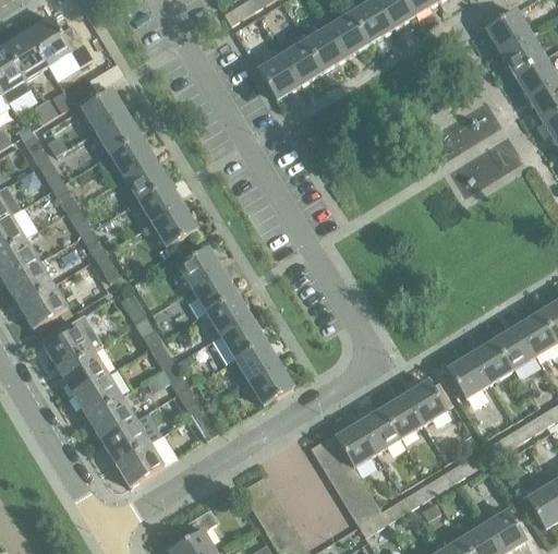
[(247,0),(237,8),(243,19),(255,12),(247,0)]
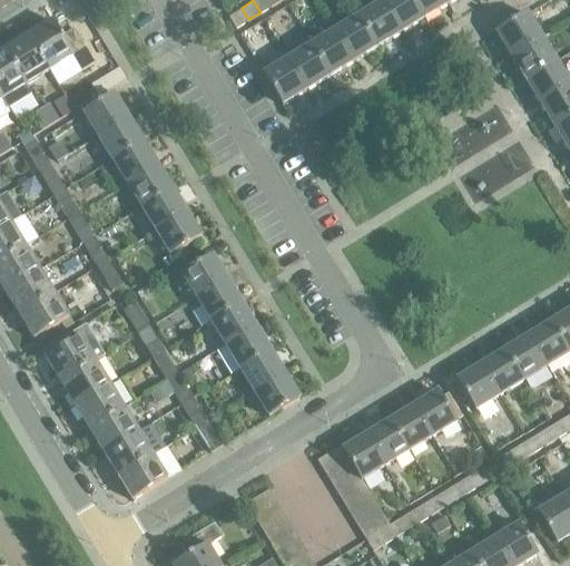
[(253,0),(261,12),(272,5),(269,0),(253,0)]
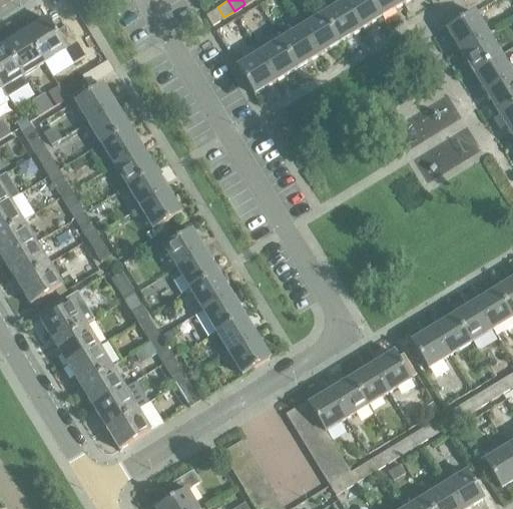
[(322,11),(340,40),(361,27),(345,0),(341,0),(322,11)]
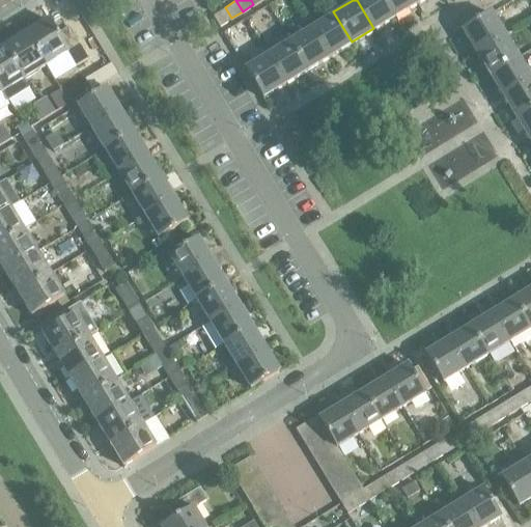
[(357,0),(373,28),(395,15),(386,0),(357,0)]
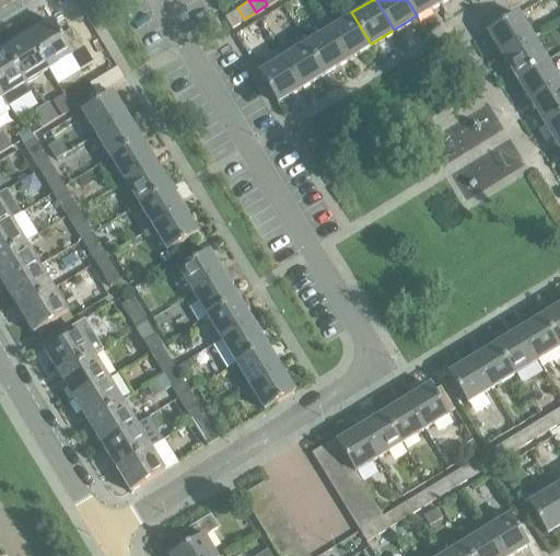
[(407,0),(417,15),(440,1),(439,0),(407,0)]
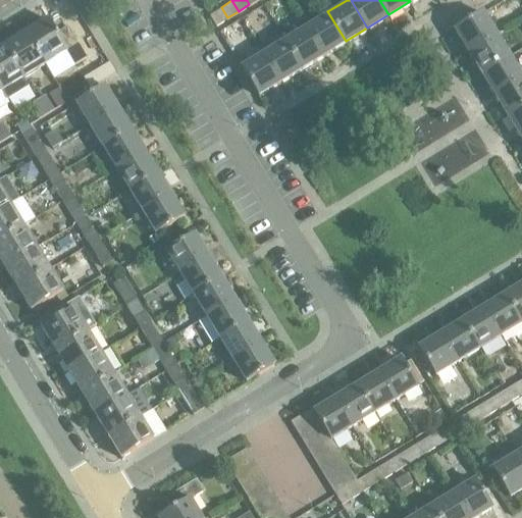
[(227,17),(221,7),(210,13),(216,24),(227,17)]
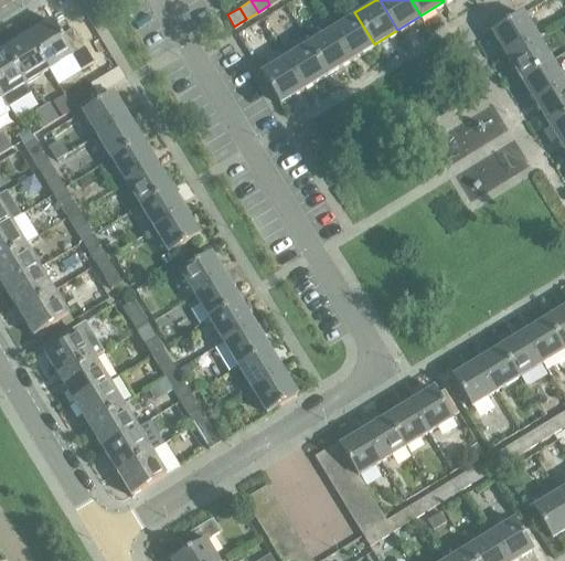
[(491,30),(507,54),(537,35),(523,11),(491,30)]
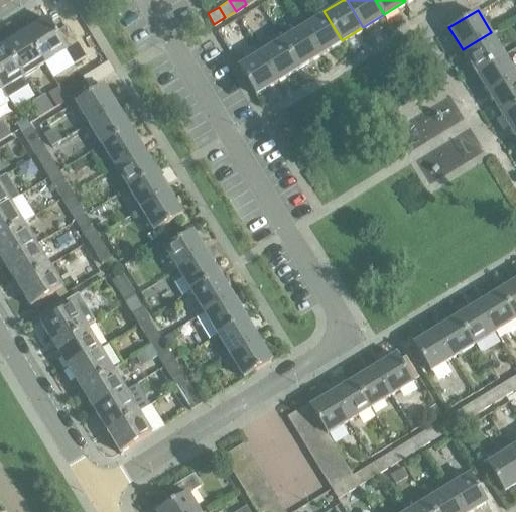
[(302,24),(320,53),(342,40),(324,11),(302,24)]
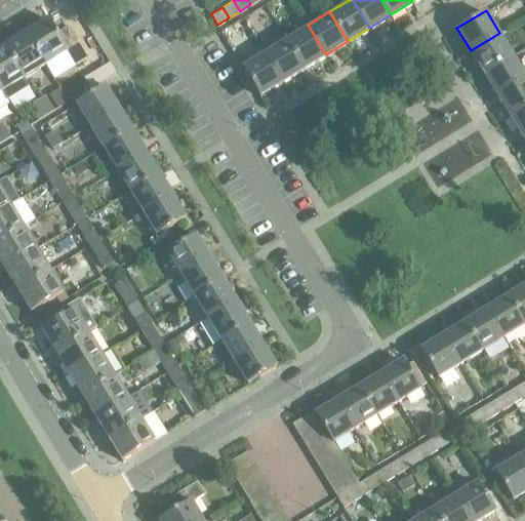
[(48,16),(26,31),(46,64),(68,50),(75,63),(87,55),(69,24),(56,31),(48,16)]
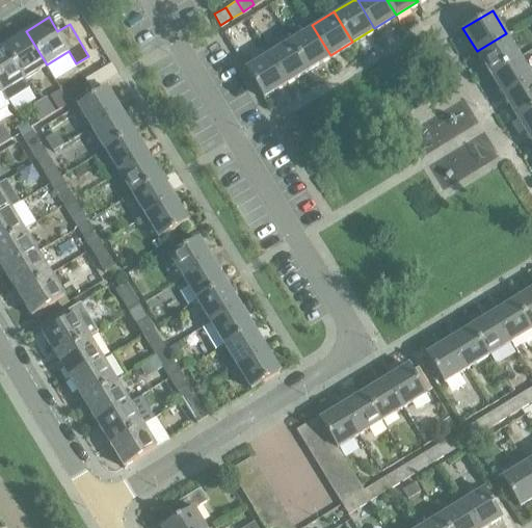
[(290,38),(309,69),(330,55),(312,25),(290,38)]
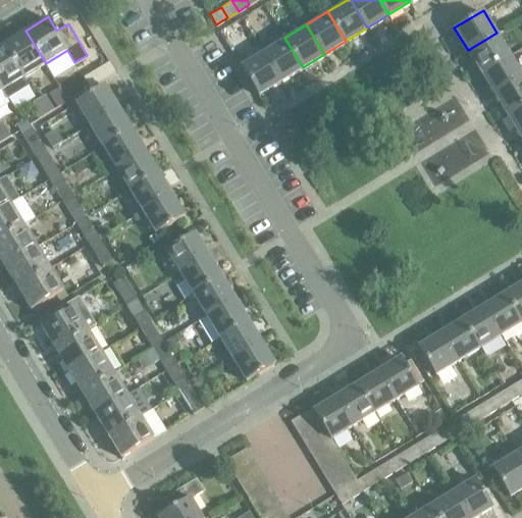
[(25,31),(19,35),(4,44),(24,76),(46,63),(25,31)]
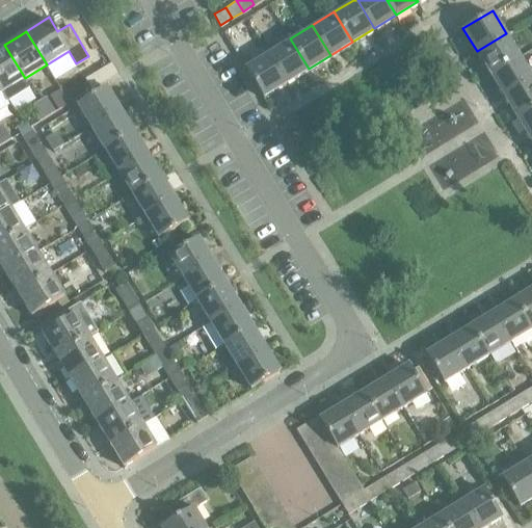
[(477,51),(490,73),(520,55),(506,33),(477,51)]
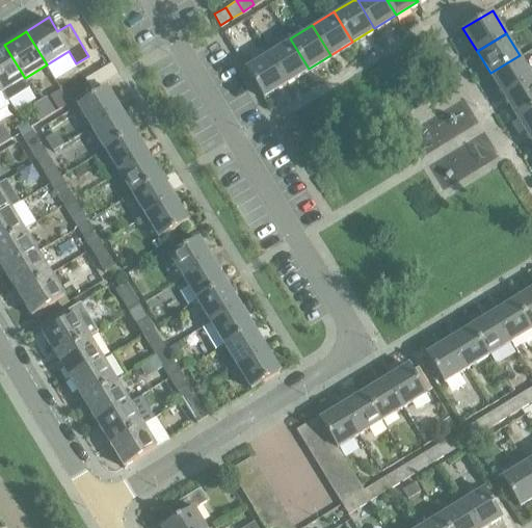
[(268,52),(286,81),(309,69),(290,38),(268,52)]
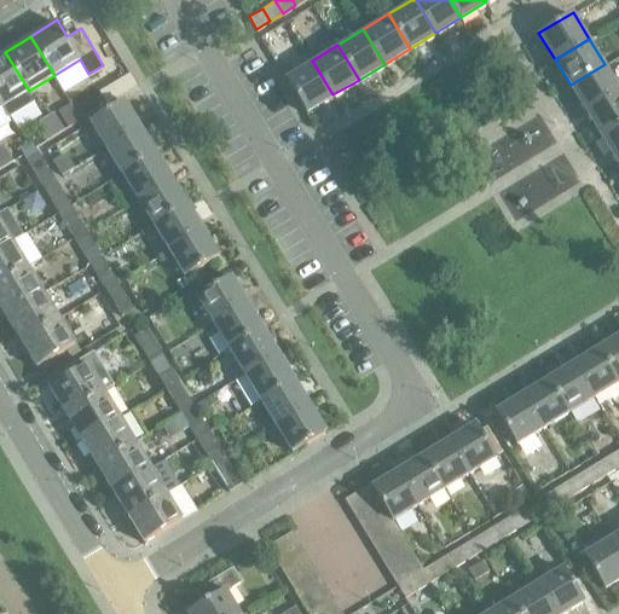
[(0,54),(0,99),(4,106),(10,116),(35,100),(29,91),(5,52),(0,54)]
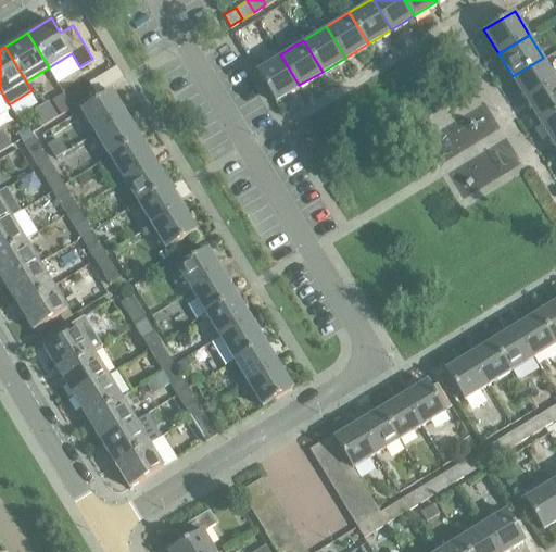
[(280,54),(256,70),(276,100),(299,85),(280,54)]
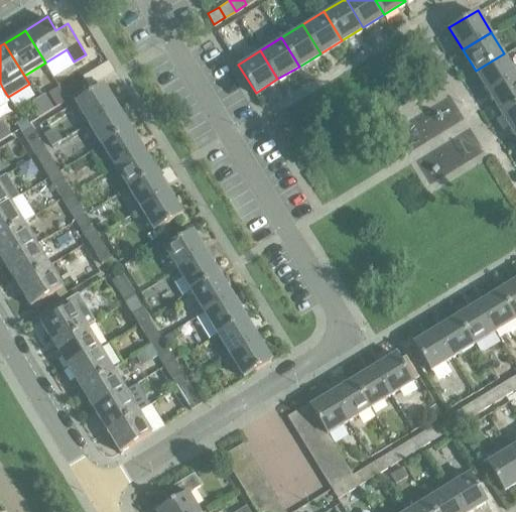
[(476,71),(489,92),(515,75),(515,73),(504,53),(476,71)]
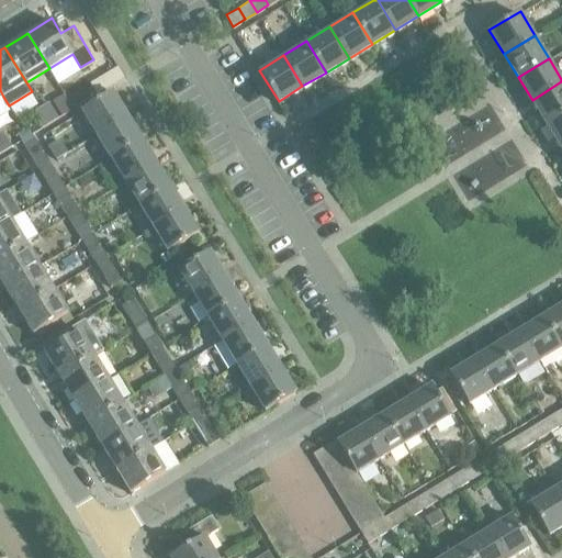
[(561,81),(532,100),(547,124),(561,113),(561,81)]
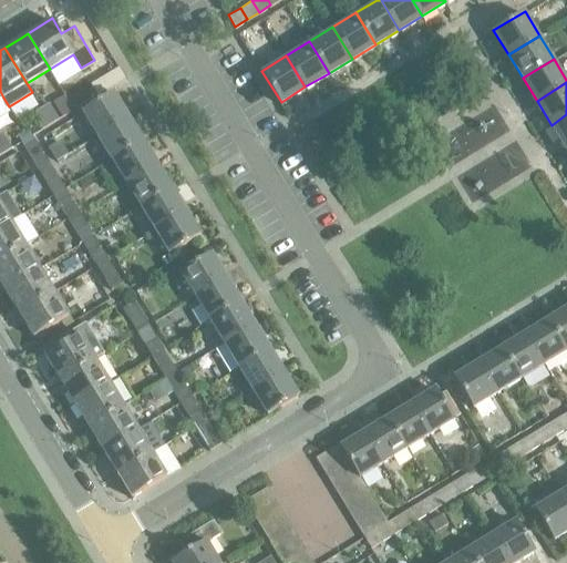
[(127,115),(113,91),(82,111),(96,134),(127,115)]
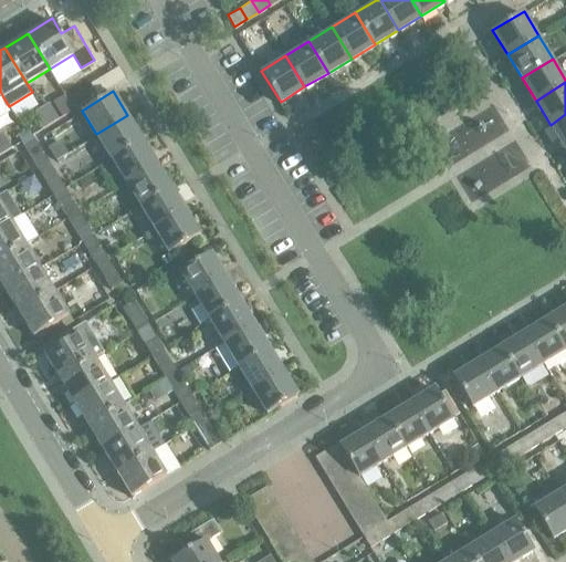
[(49,101),(41,105),(51,122),(59,117),(49,101)]
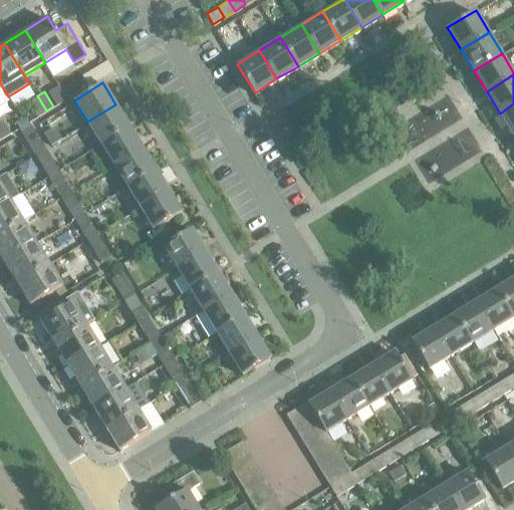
[(46,110),(37,95),(30,100),(38,115),(46,110)]
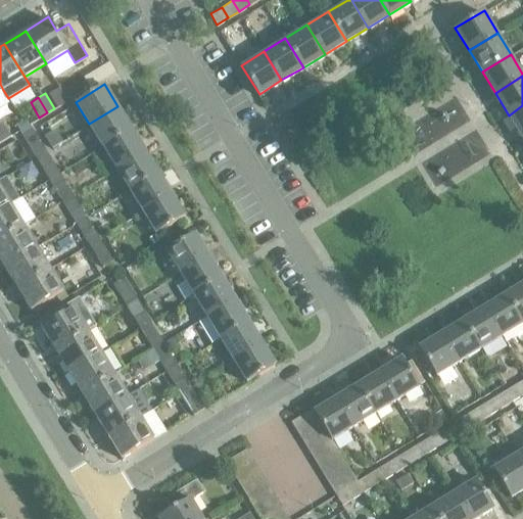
[(522,105),(509,115),(521,137),(522,135),(522,105)]
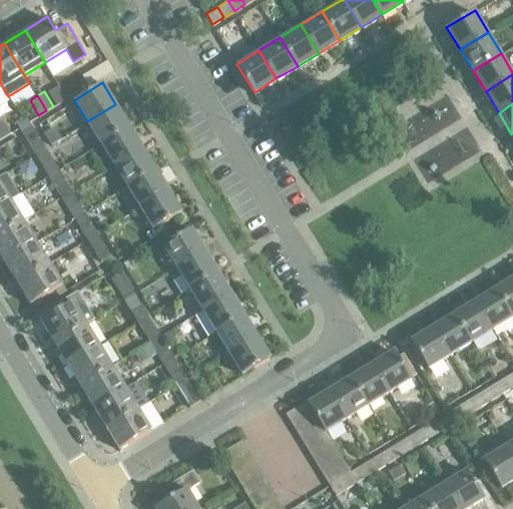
[(128,125),(115,104),(87,121),(100,142),(128,125)]
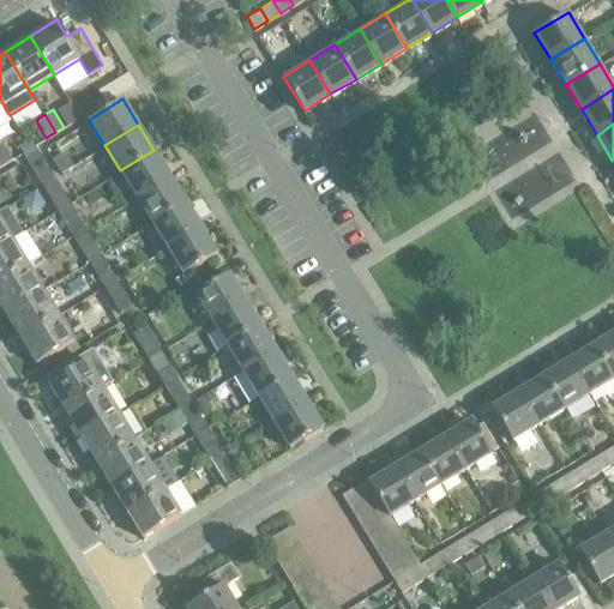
[(2,140),(0,140),(0,156),(4,163),(13,158),(2,140)]
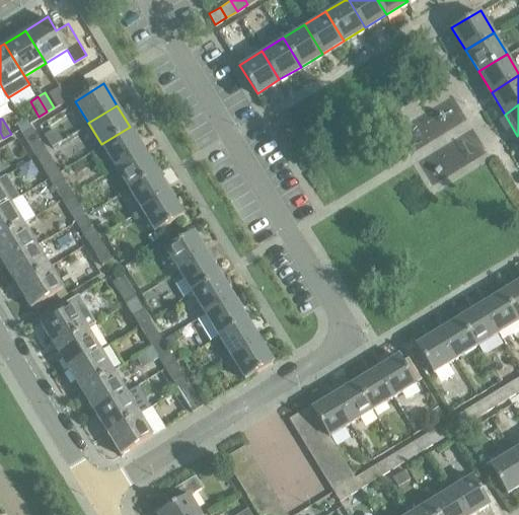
[(56,126),(44,133),(52,145),(63,139),(56,126)]
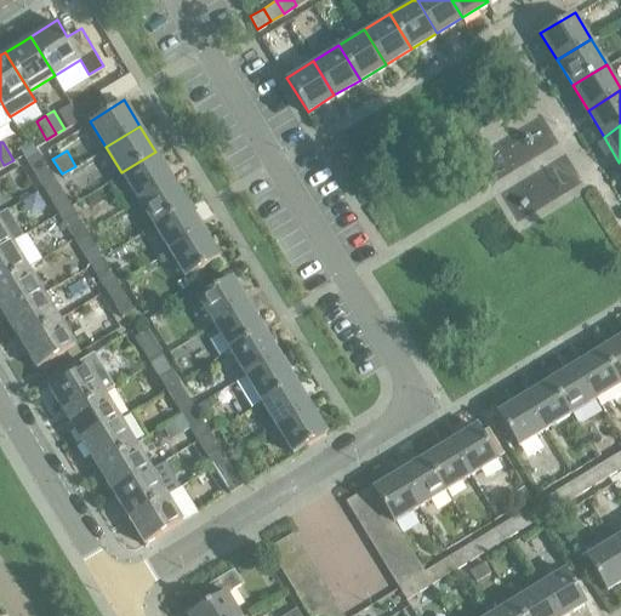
[(47,165),(40,152),(27,159),(35,172),(47,165)]
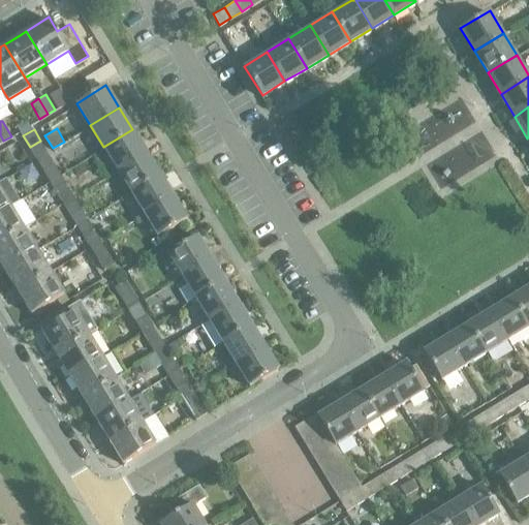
[(146,151),(132,129),(103,147),(117,170),(146,151)]
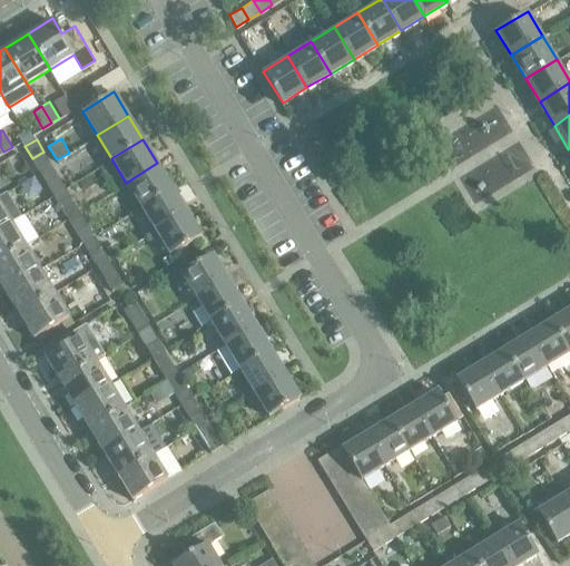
[(32,158),(39,171),(51,163),(43,152),(32,158)]
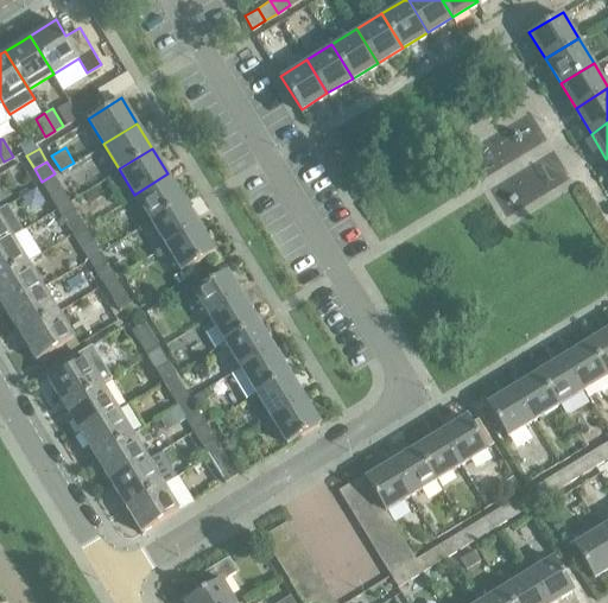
[(62,186),(55,173),(42,182),(50,194),(62,186)]
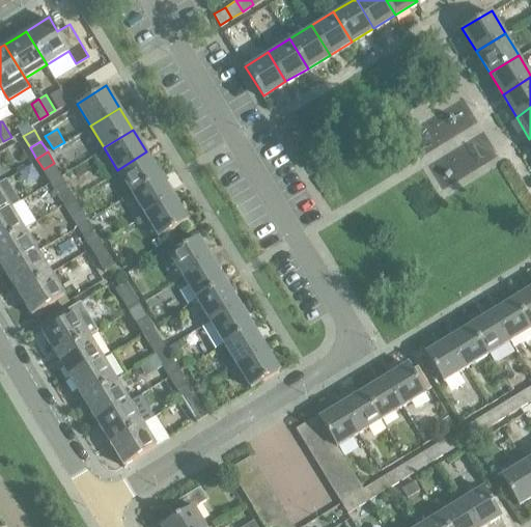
[(160,173),(146,151),(117,170),(131,192),(160,173)]
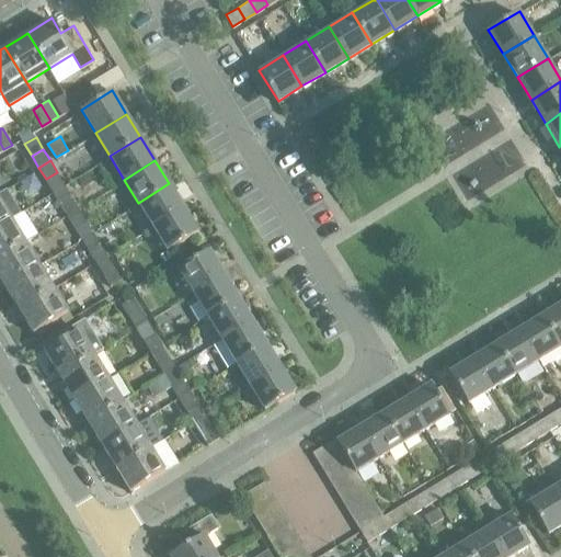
[(33,171),(21,179),(29,193),(42,185),(33,171)]
